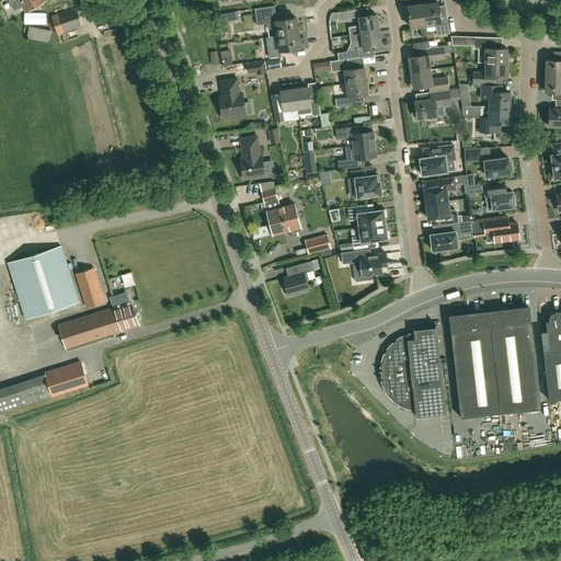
[(22,6),(26,12),(46,1),(45,0),(18,0),(11,4),(14,10),(22,6)]
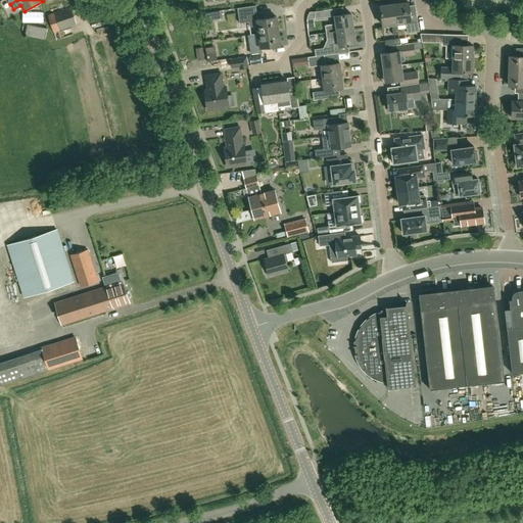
[(406,24),(407,33),(419,31),(417,15),(410,16),(409,3),(394,4),(397,25),(406,24)]
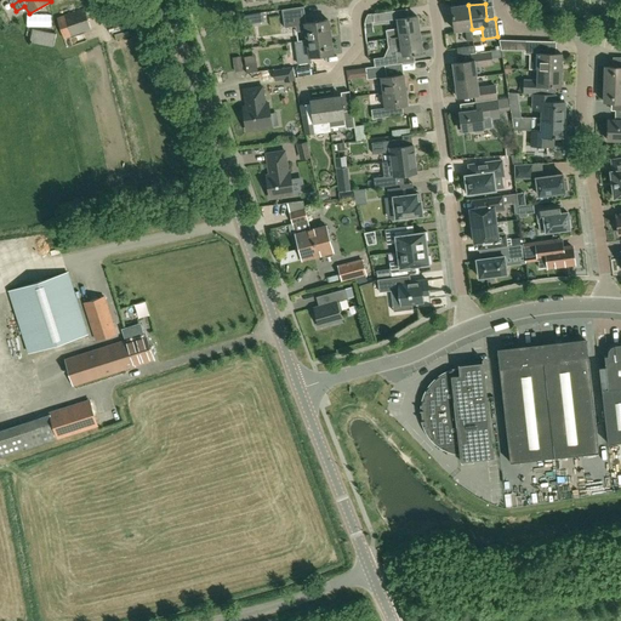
[(472,29),(468,5),(451,7),(455,32),(465,30),(467,43),(473,41),(472,29)]
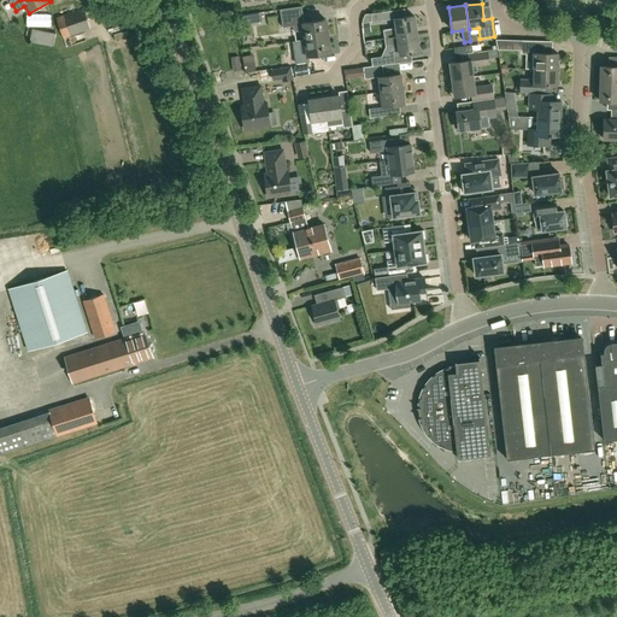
[(83,9),(78,10),(57,18),(63,39),(90,29),(83,9)]
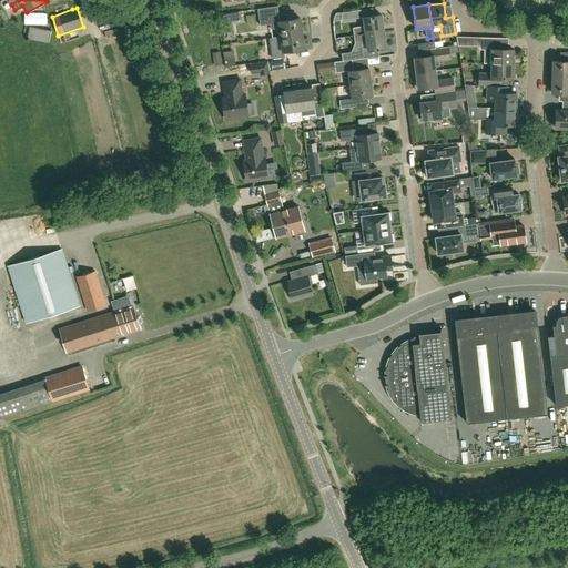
[(361,18),(361,10),(341,13),(342,21),(361,18)]
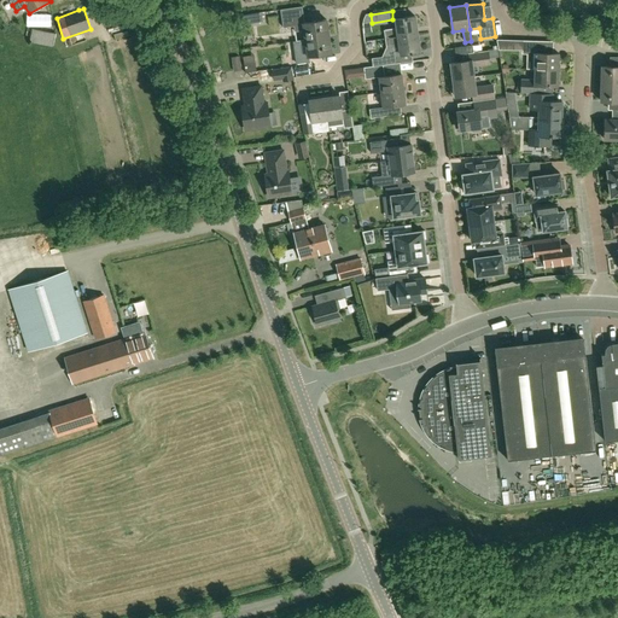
[(283,19),(284,28),(293,27),(295,31),(303,30),(304,40),(328,38),(326,21),(301,24),(299,16),(283,19)]
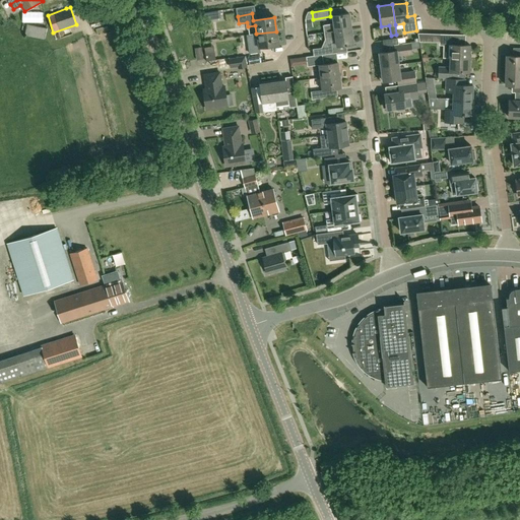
[(349,13),(333,15),(334,23),(323,25),(324,33),(351,28),(349,13)]
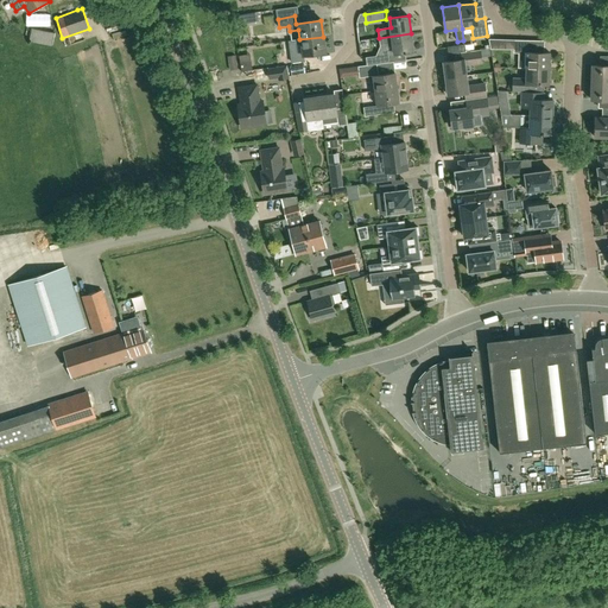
[(52,46),(55,33),(31,29),(29,42),(52,46)]
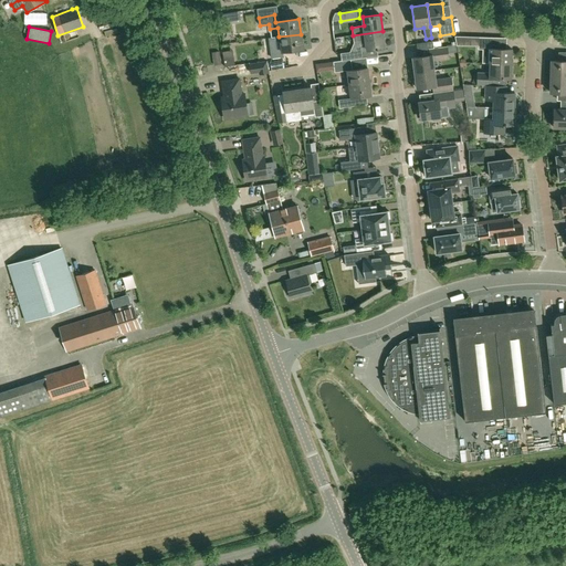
[(354,42),(366,41),(367,50),(385,48),(383,31),(353,35),(354,42)]
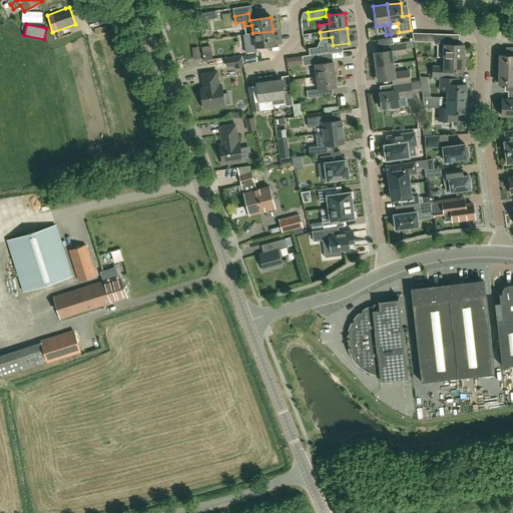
[(275,45),(273,31),(252,33),(254,41),(246,42),(247,47),(240,48),(241,55),(253,53),(253,47),(275,45)]
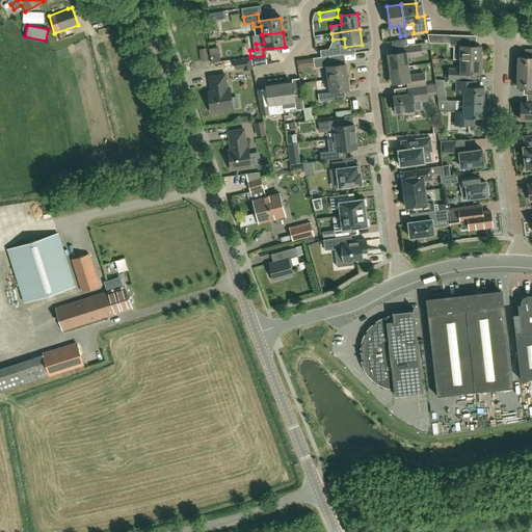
[(468,36),(450,35),(449,47),(454,47),(454,60),(460,60),(480,60),(481,47),(471,47),(471,45),(469,44),(467,43),(468,36)]
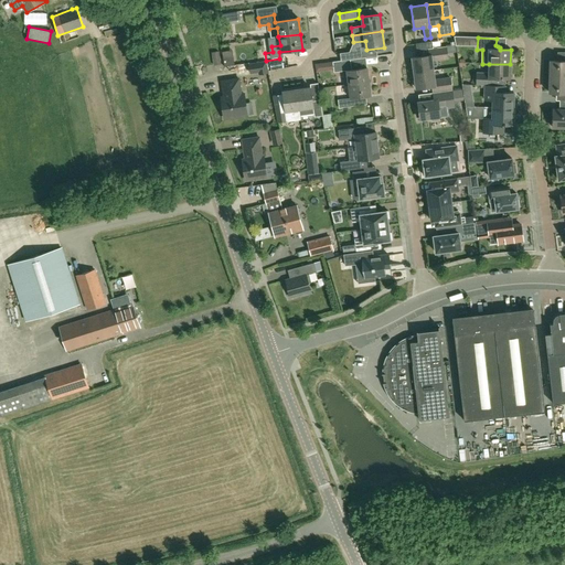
[(429,50),(430,56),(412,59),(414,74),(433,72),(432,62),(447,60),(446,48),(432,49),(429,50)]
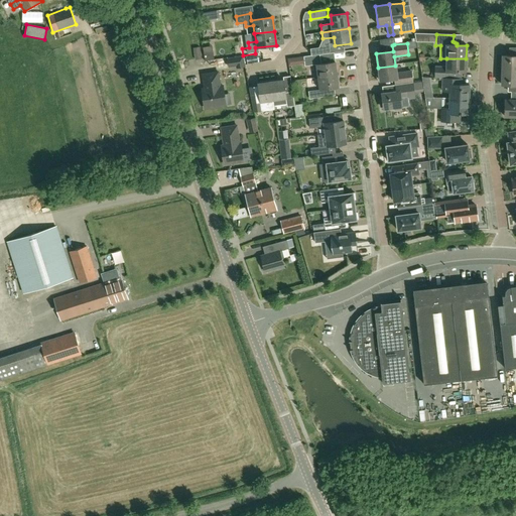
[(212,45),(203,46),(204,59),(213,59),(212,45)]
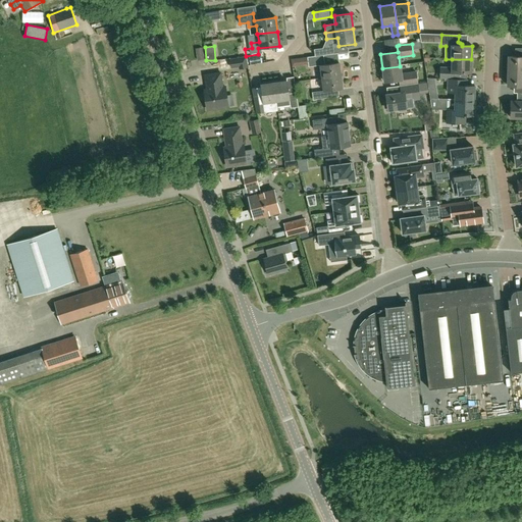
[(202,47),(196,48),(198,60),(204,59),(202,47)]
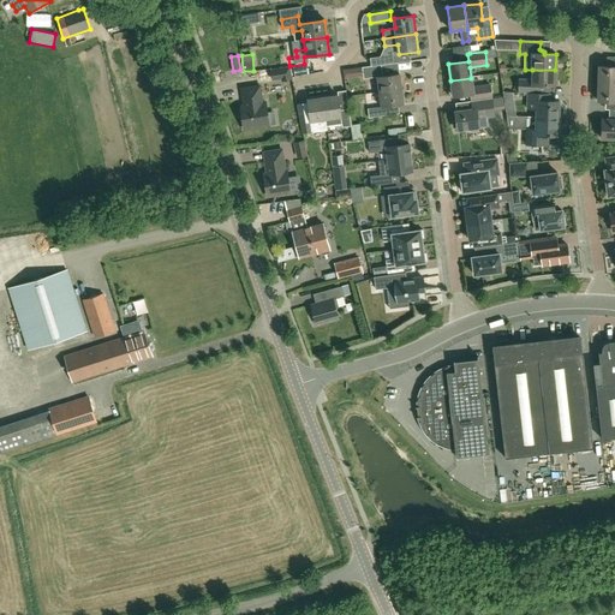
[(380,57),(369,58),(370,66),(382,65),(394,63),(393,55),(380,57)]
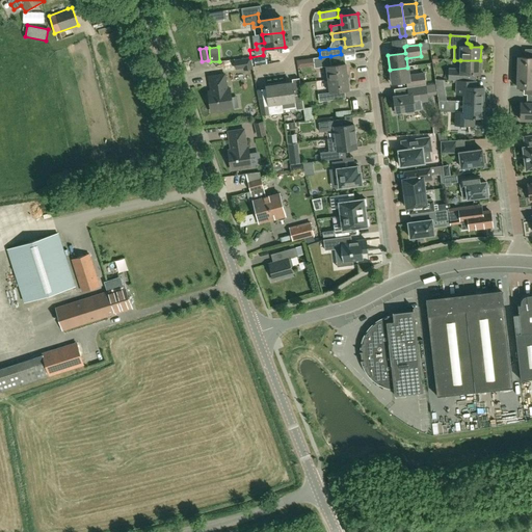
[(519,58),(517,74),(531,74),(531,50),(531,58),(519,58)]
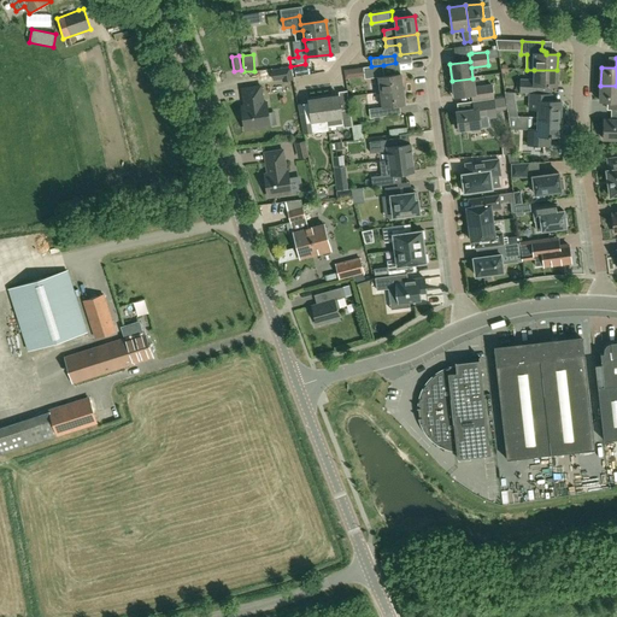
[(383,65),(371,66),(364,68),(365,78),(378,77),(381,93),(404,89),(401,74),(385,76),(383,65)]
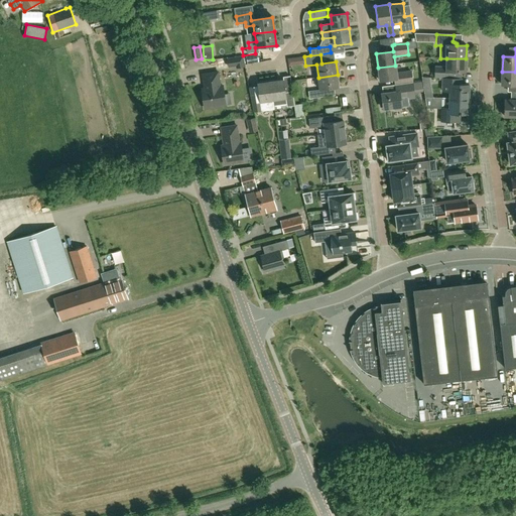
[(236,68),(245,66),(243,56),(232,57),(233,65),(236,63),(236,68)]
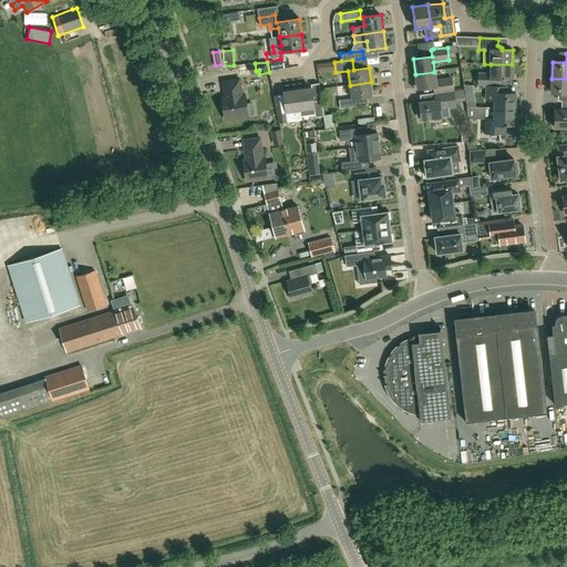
[(491,73),(483,73),(483,76),(478,75),(478,85),(487,86),(507,86),(507,79),(512,80),(512,64),(491,64),(491,73)]
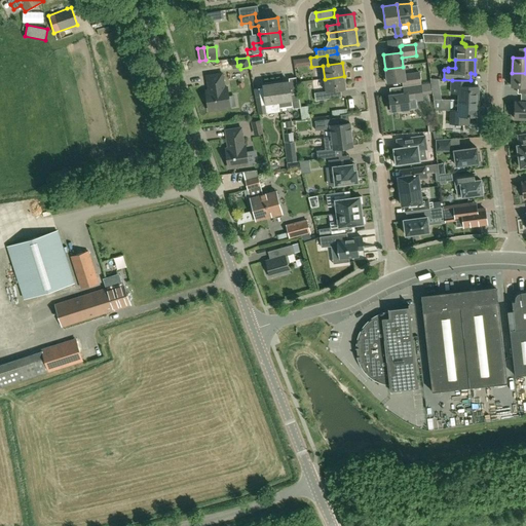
[(404,75),(403,67),(385,69),(387,83),(402,81),(403,87),(420,84),(419,73),(404,75)]
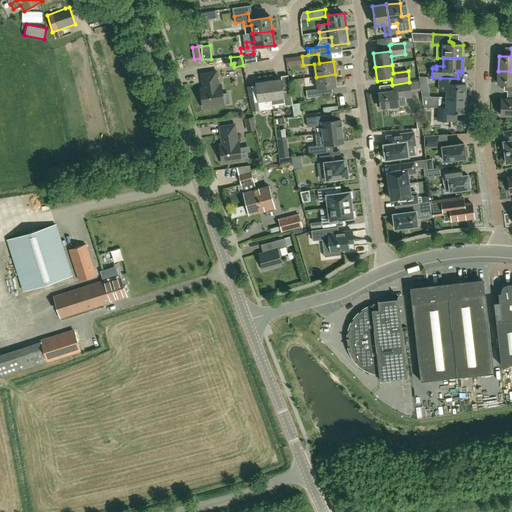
[(216,71),(201,74),(203,87),(200,88),(201,91),(199,91),(197,93),(197,95),(198,97),(200,99),(202,99),(203,108),(224,104),(221,85),(218,85),(216,71)]
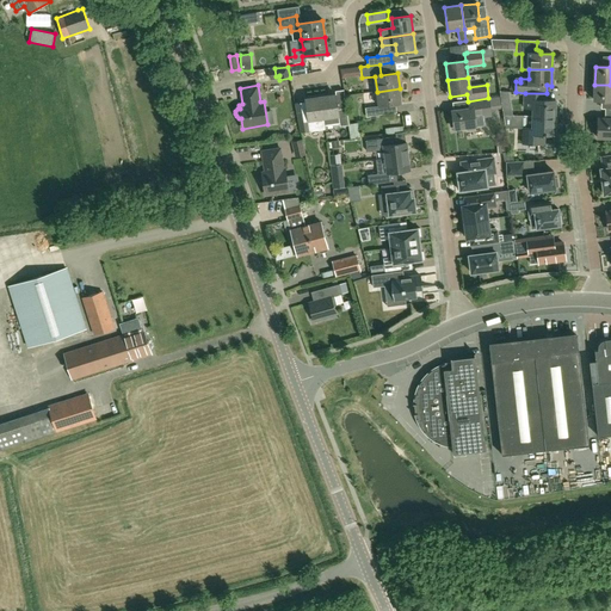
[(610,85),(594,85),(594,102),(610,103),(610,110),(610,109),(610,85)]
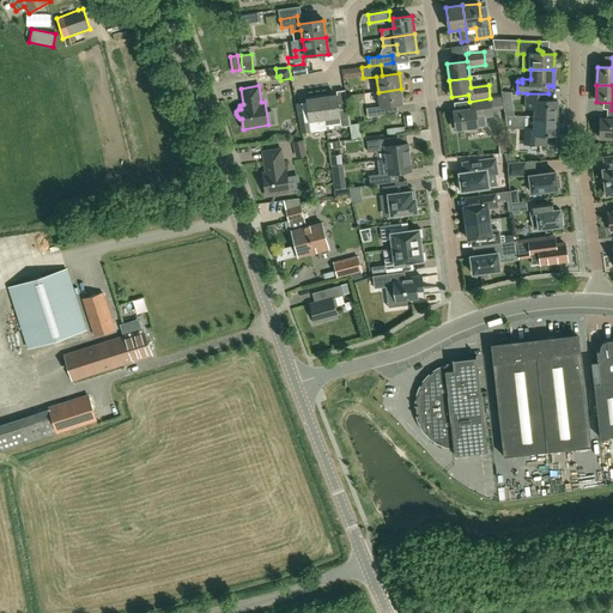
[(401,89),(378,92),(380,107),(366,109),(368,117),(388,115),(387,107),(402,104),(401,89)]
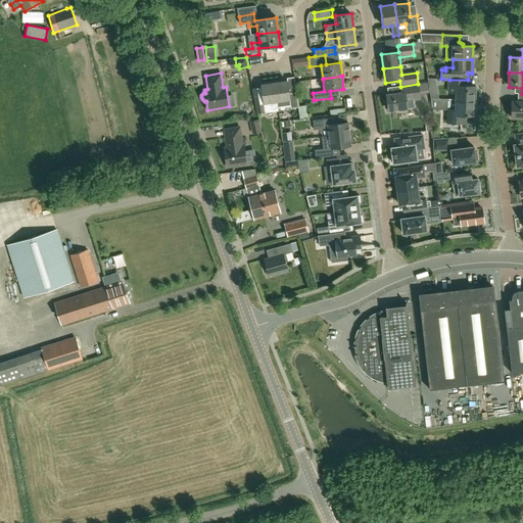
[(430,89),(437,87),(436,80),(428,79),(430,89)]
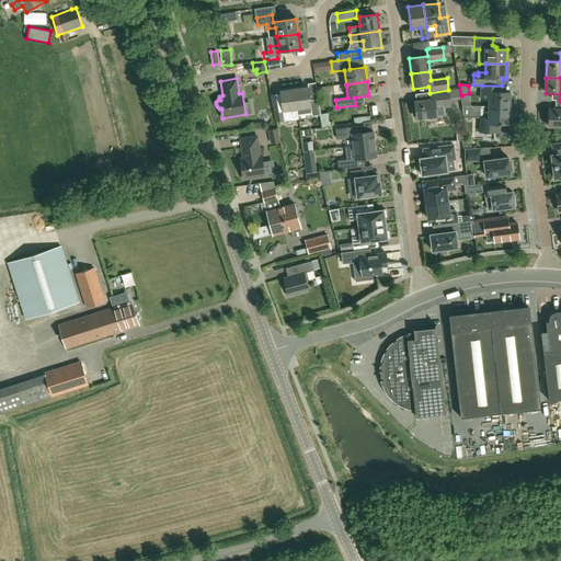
[(503,86),(502,86),(482,86),(481,100),(490,100),(490,107),(510,107),(510,93),(502,92),(503,86)]
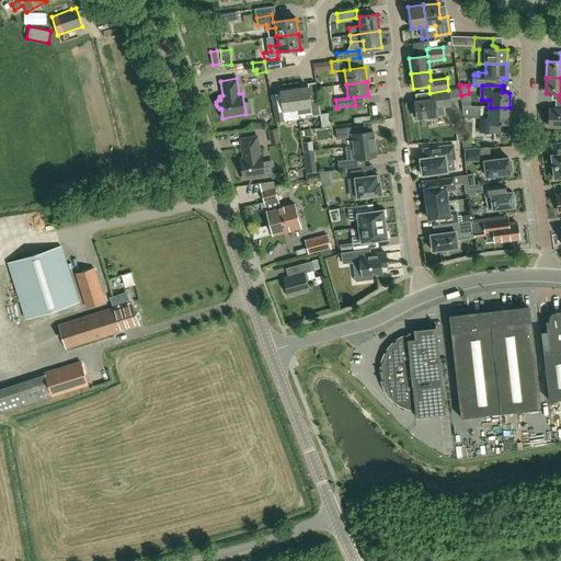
[(308,87),(294,89),(298,117),(298,115),(311,113),(311,115),(320,114),(318,99),(310,100),(308,87)]
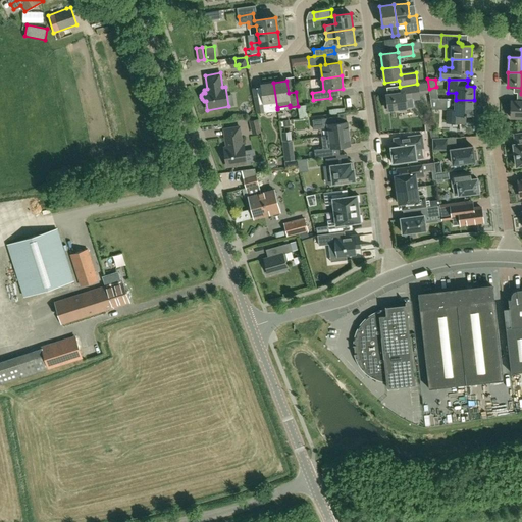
[(257,112),(264,111),(277,109),(273,83),(261,85),(261,87),(252,88),(257,112)]
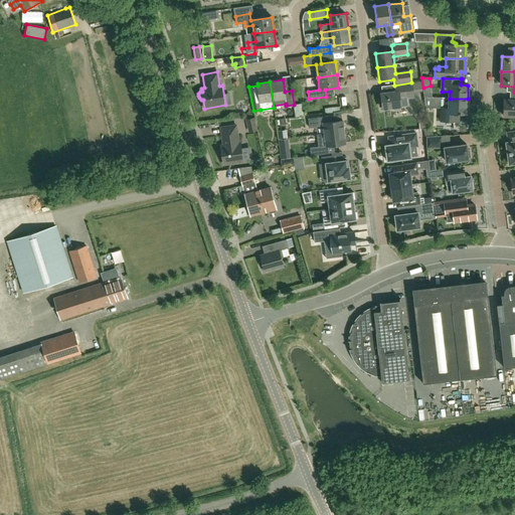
[(380,108),(382,108),(383,109),(393,108),(394,110),(400,109),(400,107),(407,106),(406,99),(413,98),(411,82),(394,86),(394,92),(381,94),(382,101),(379,101),(380,108)]
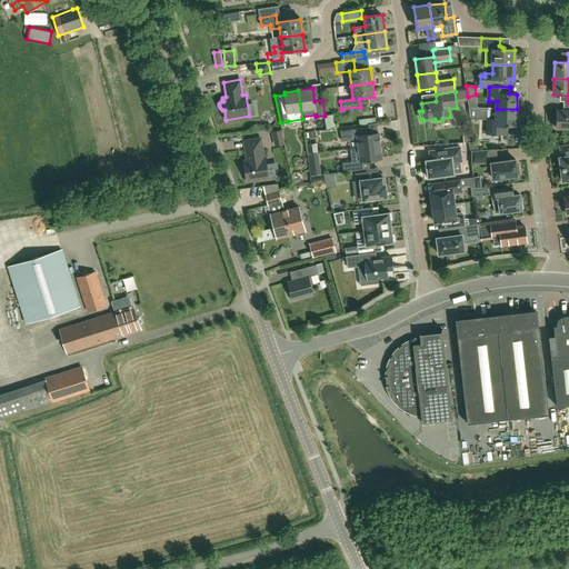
[(517,109),(497,109),(490,109),(489,120),(488,120),(487,133),(508,135),(508,126),(516,127),(517,109)]
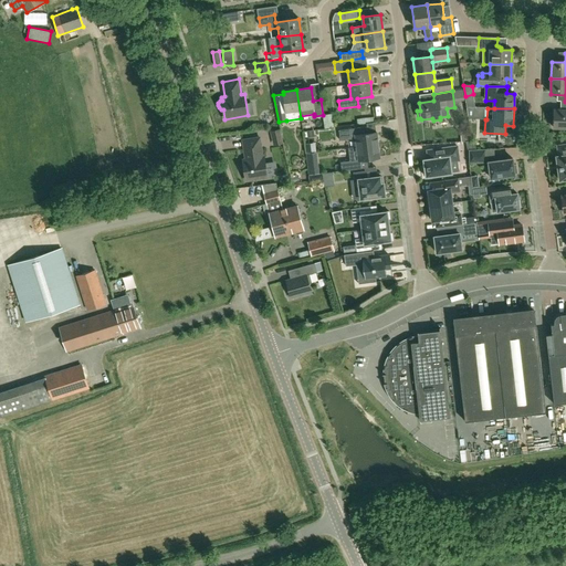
[(565,109),(554,111),(554,128),(565,127),(565,109)]
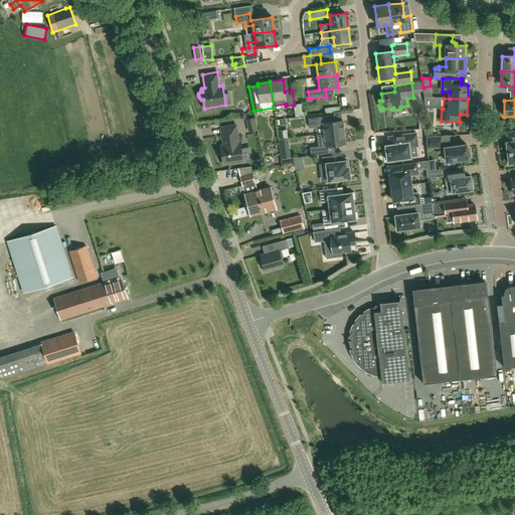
[(325,135),(344,132),(342,121),(335,122),(334,116),(309,119),(310,128),(322,127),(324,128),(325,135)]
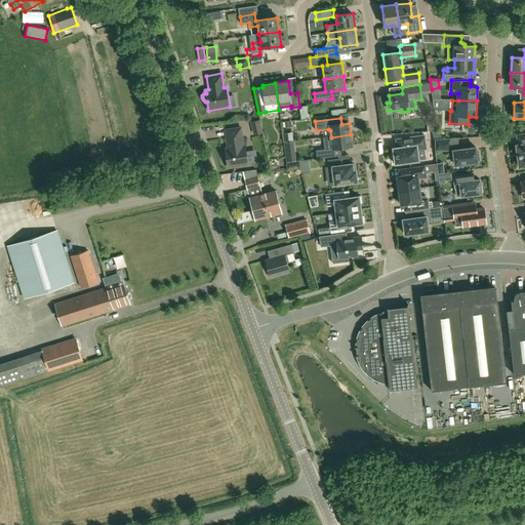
[(258,121),(251,122),(254,134),(261,132),(258,121)]
